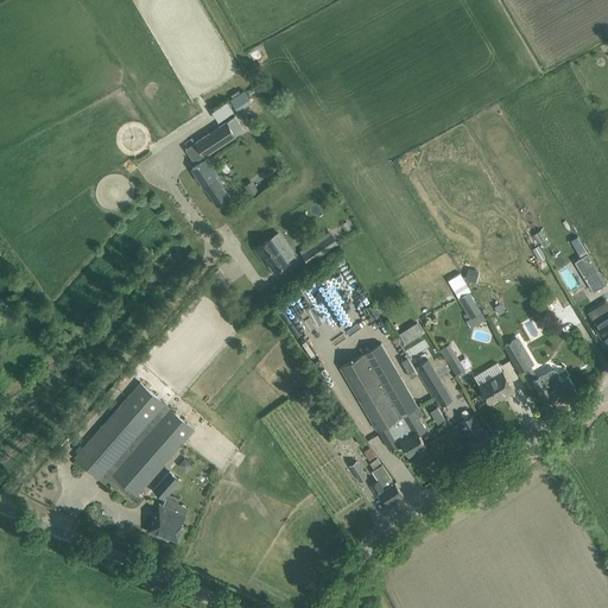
[(233,99),(240,109),(254,101),(247,89),(233,99)]
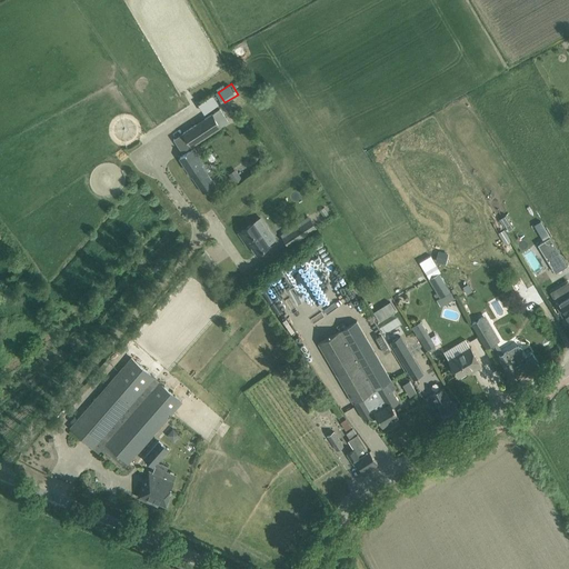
[(216,95),(201,103),(208,112),(221,105),(216,95)]
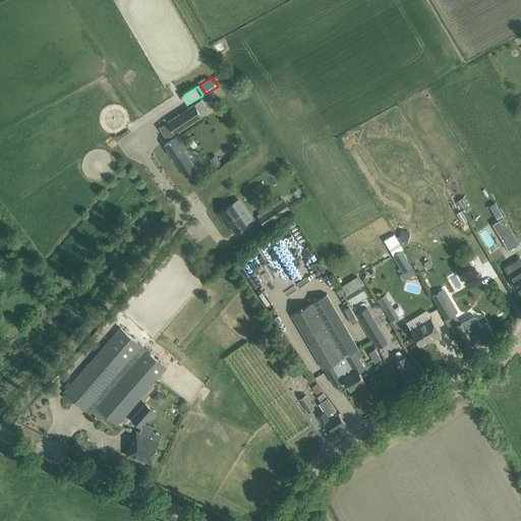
[(203,116),(200,113),(194,104),(159,127),(167,139),(203,116)]
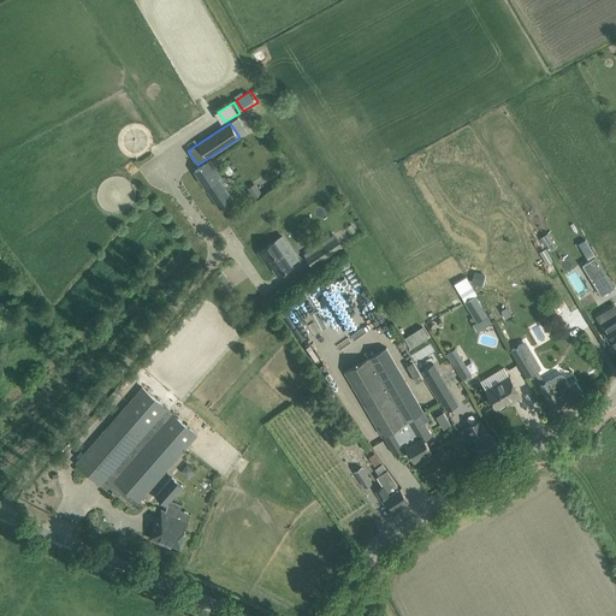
[(220,208),(230,201),(232,199),(227,190),(230,188),(231,185),(231,182),(227,178),(226,176),(223,176),(220,177),(209,160),(195,170),(220,208)]
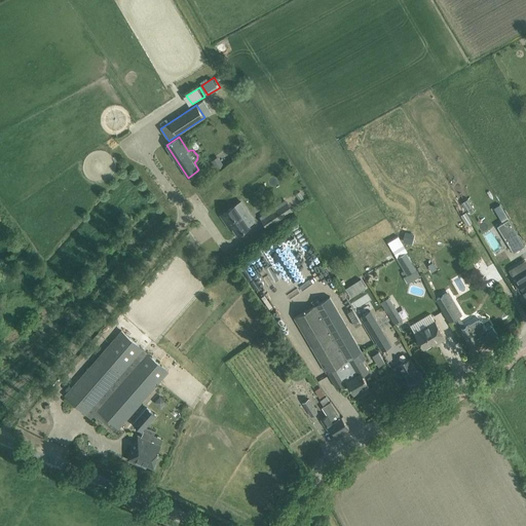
[(234,205),(221,215),(226,223),(229,221),(233,227),(238,234),(250,227),(249,225),(240,213),(246,209),(240,201),(234,205)]
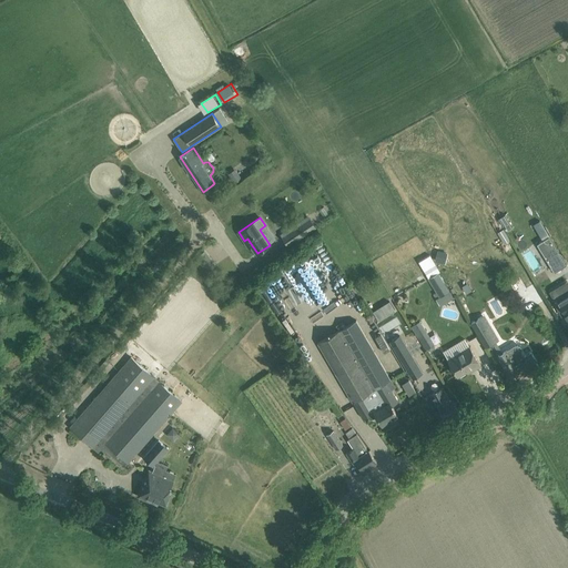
[(315,226),(308,217),(283,235),(290,245),(315,226)]
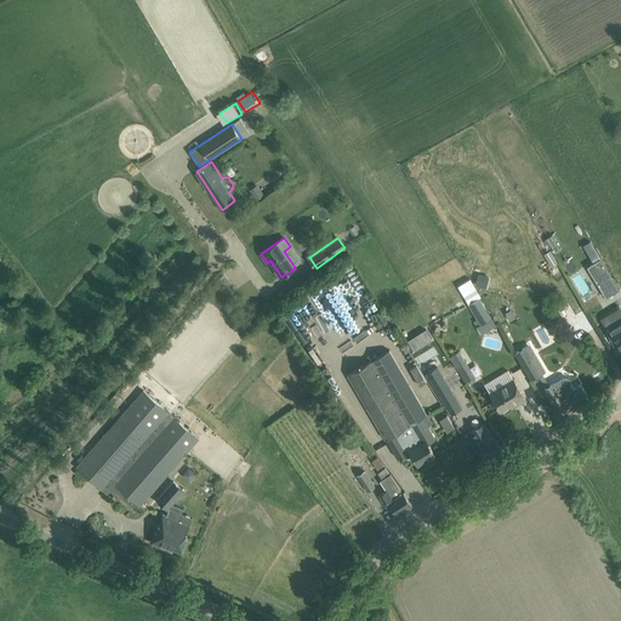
[(590,241),(582,245),(588,255),(596,250),(590,241)]
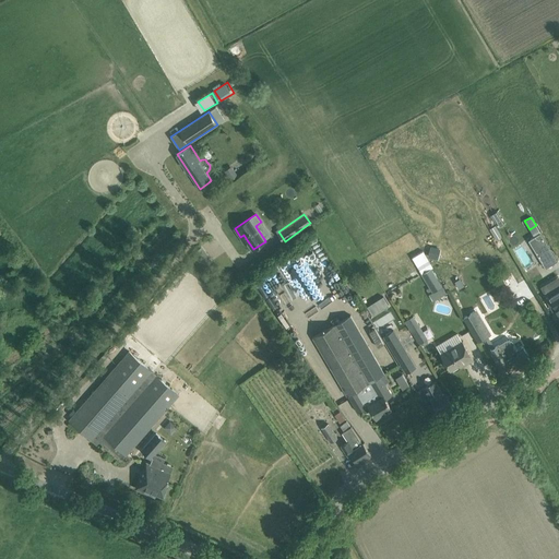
[(495,225),(489,229),(496,240),(502,237),(495,225)]
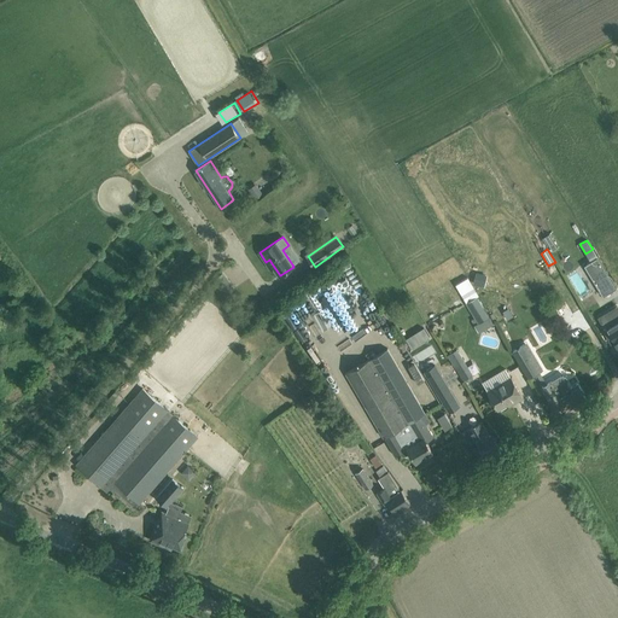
[(614,287),(595,255),(581,263),(600,296),(614,287)]
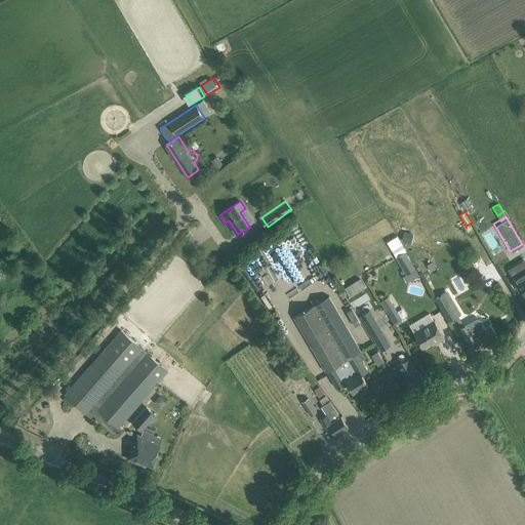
[(398,236),(387,242),(396,257),(398,255),(405,251),(406,250),(398,236)]
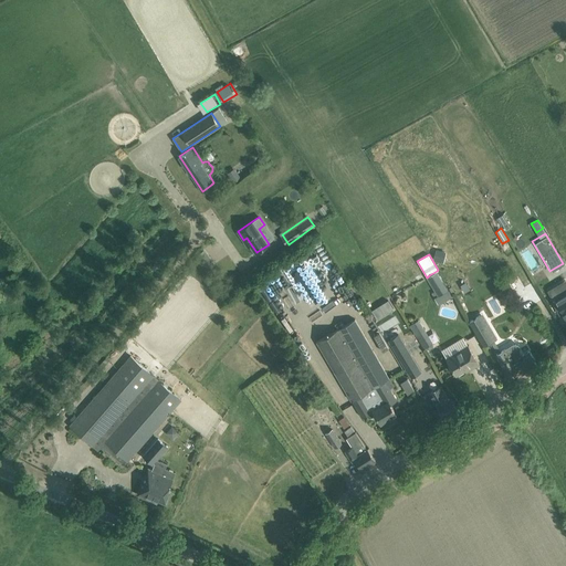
[(429,275),(427,278),(435,291),(431,293),(438,304),(442,302),(452,296),(448,290),(449,290),(437,271),(429,275)]
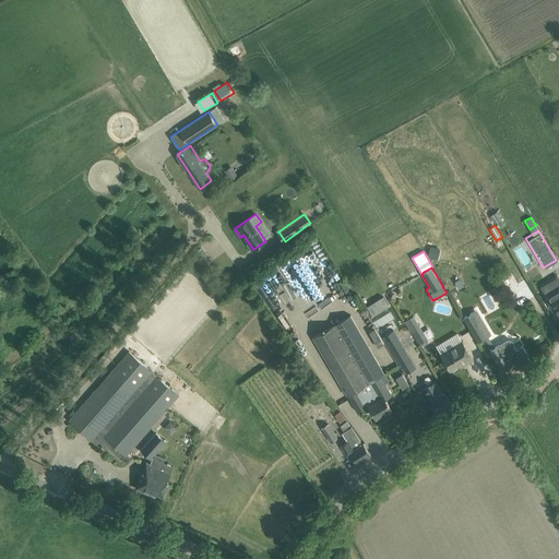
[(550,300),(548,302),(554,312),(557,310),(558,314),(558,289),(548,296),(550,300)]
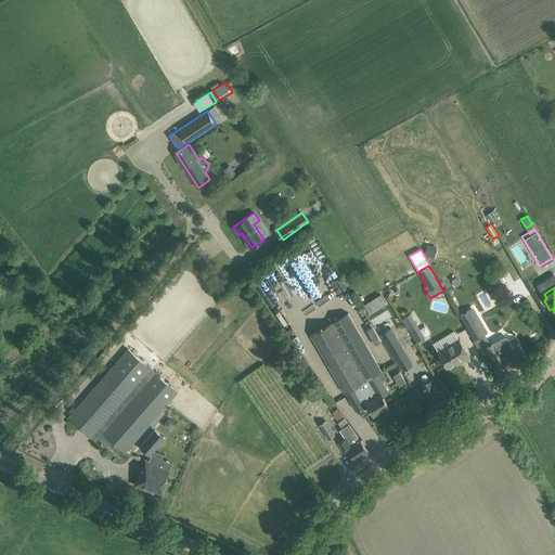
[(379,295),(363,305),(369,313),(385,304),(379,295)]
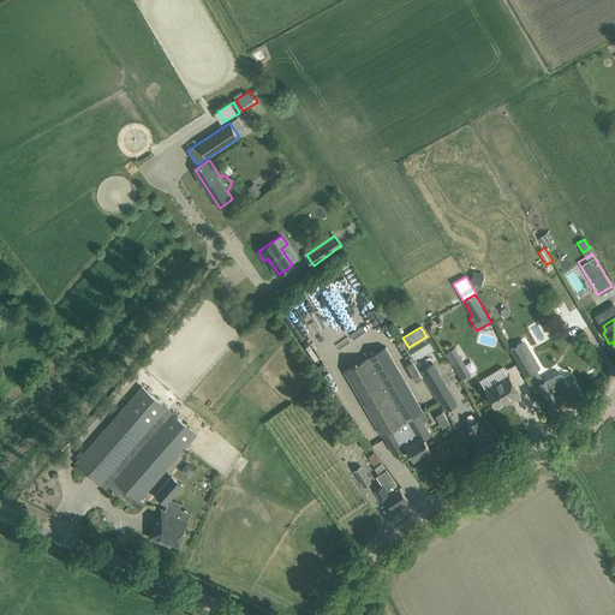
[(459,370),(457,371),(461,378),(464,376),(465,380),(471,375),(454,347),(453,348),(449,342),(442,348),(452,364),(454,363),(459,370)]
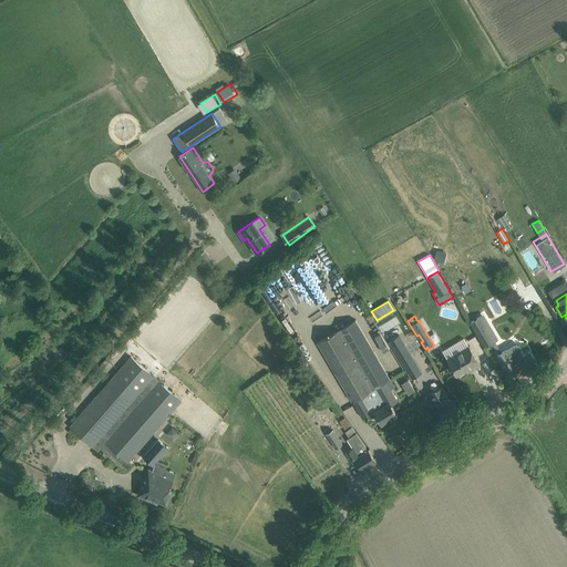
[(481,316),(470,321),(484,347),(493,342),(495,341),(481,316)]
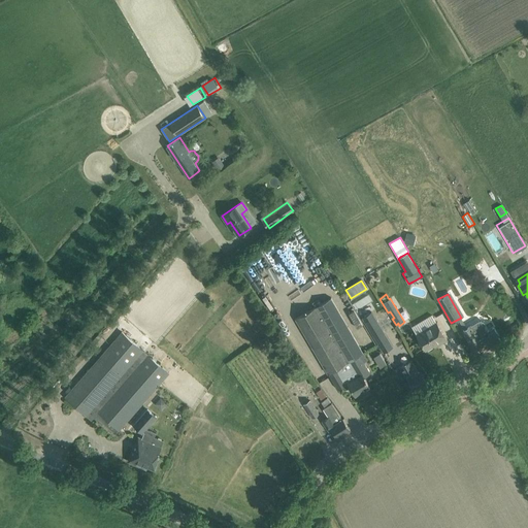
[(367,360),(331,298),(296,319),(328,373),(329,372),(338,389),(345,384),(348,383),(355,395),(369,387),(364,377),(370,373),(363,362),(367,360)]
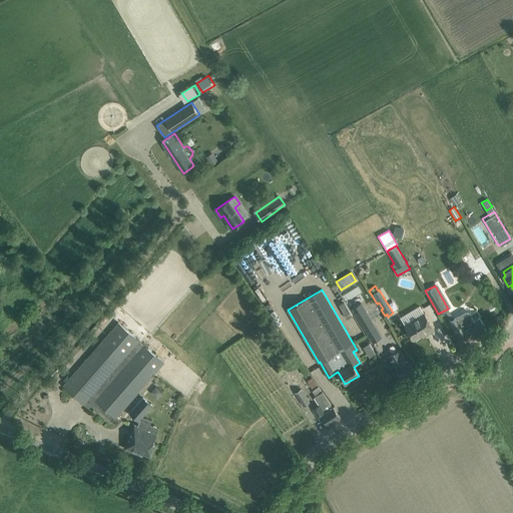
[(361,303),(352,308),(373,342),(382,338),(361,303)]
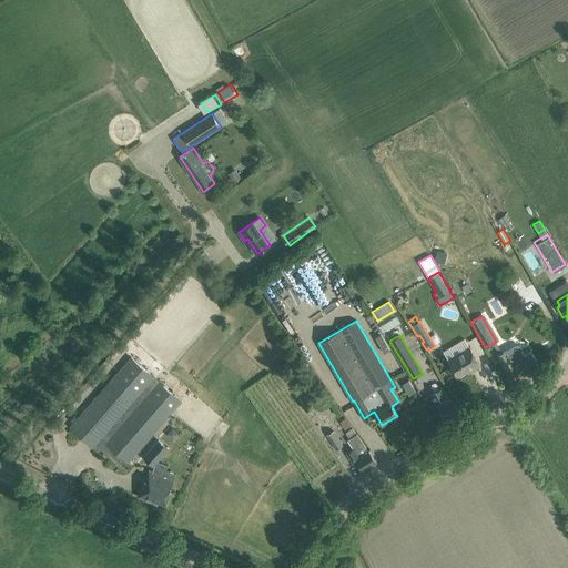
[(465,338),(443,352),(447,359),(452,367),(457,376),(469,368),(470,371),(480,365),(475,355),(470,346),(469,347),(465,338)]
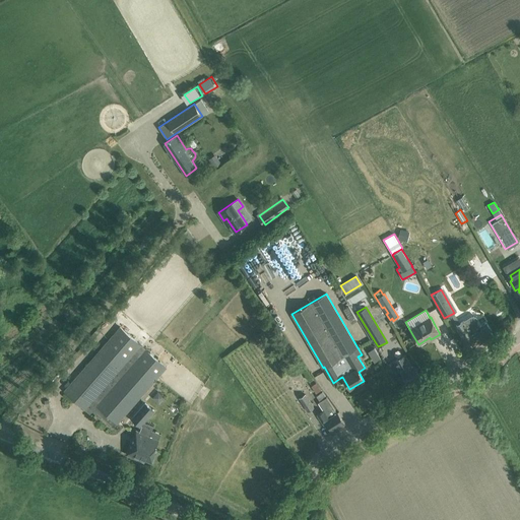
[(460,322),(457,324),(461,331),(460,332),(462,336),(464,340),(469,348),(494,334),(486,322),(478,327),(476,323),(477,321),(478,318),(476,316),(473,315),(470,316),(460,322)]
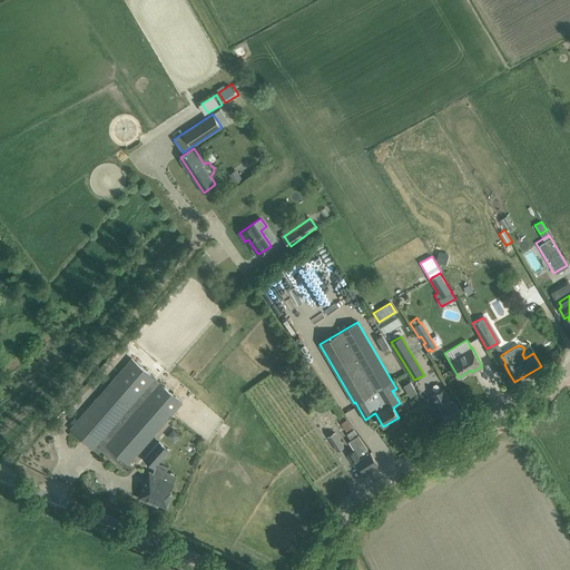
[(155,434),(183,402),(131,359),(128,363),(134,369),(130,373),(124,367),(70,429),(94,449),(96,445),(112,460),(117,454),(129,464),(155,434)]
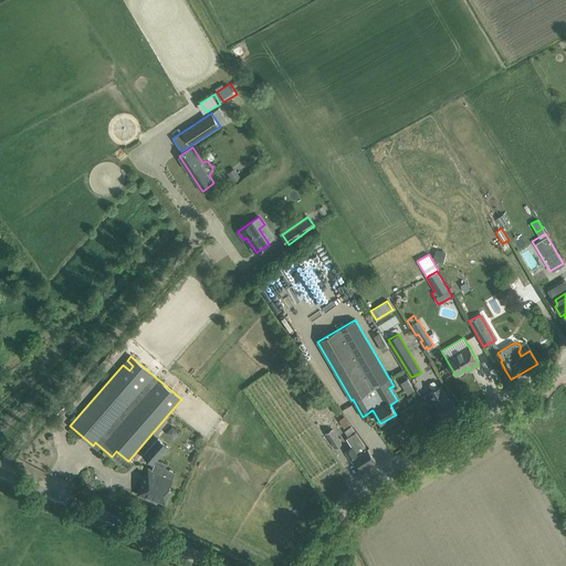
[(399,383),(407,394),(413,388),(407,378),(399,383)]
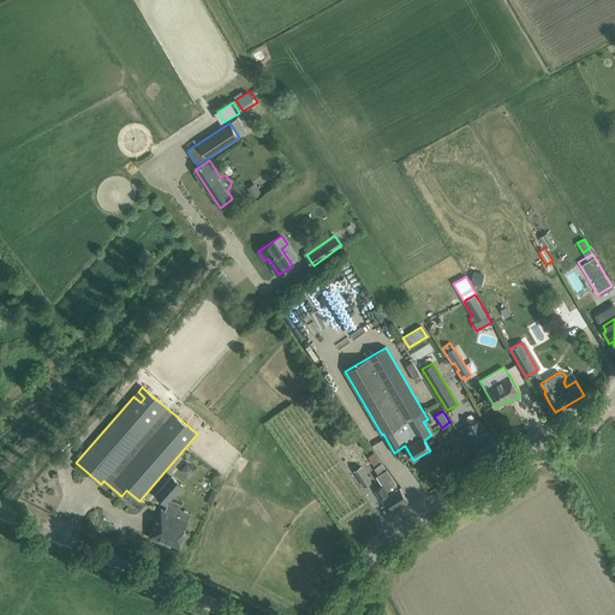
[(475,442),(483,455),(499,447),(491,436),(490,434),(489,435),(479,419),(466,427),(475,442)]
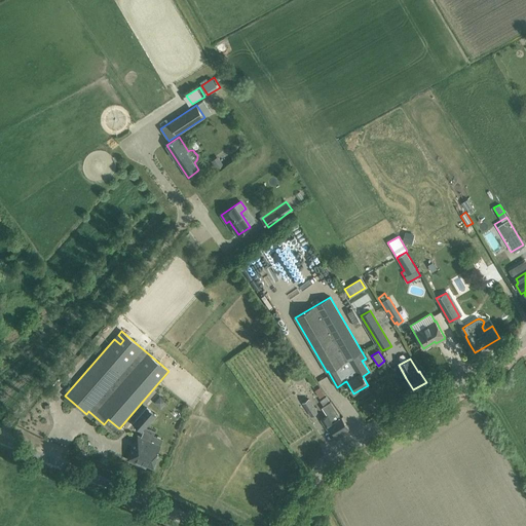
[(325,393),(320,386),(314,390),(320,398),(325,393)]
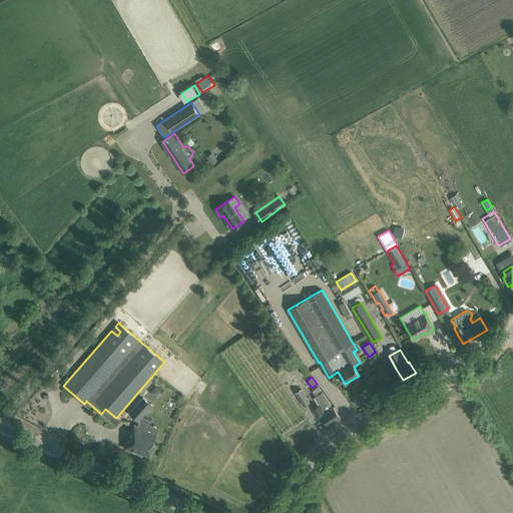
[(312,391),(316,396),(322,392),(318,387),(312,391)]
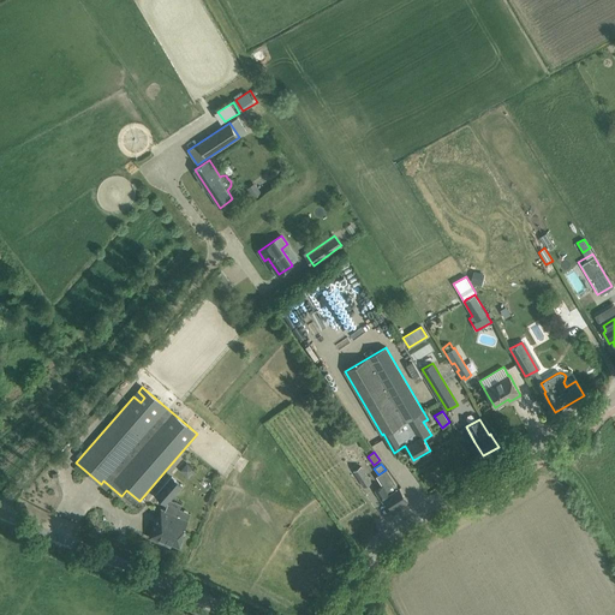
[(364,487),(371,482),(362,466),(353,471),(364,487)]
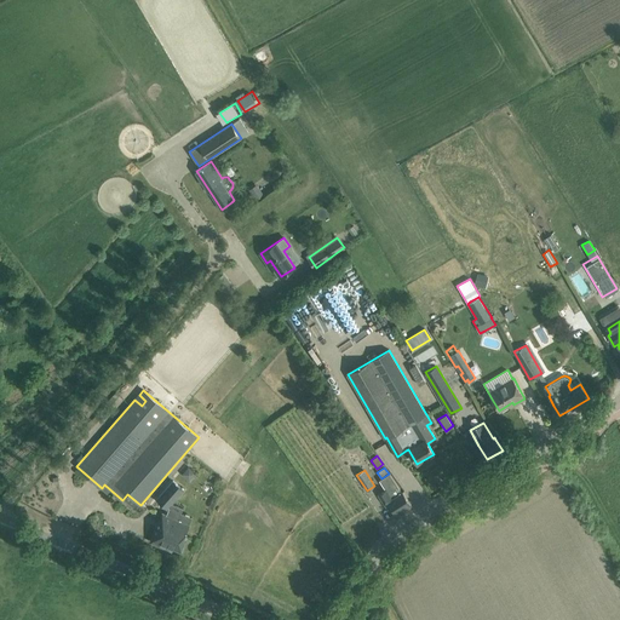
[(388,510),(391,507),(396,515),(411,504),(403,492),(401,493),(389,474),(382,478),(379,480),(385,489),(378,494),(388,510)]
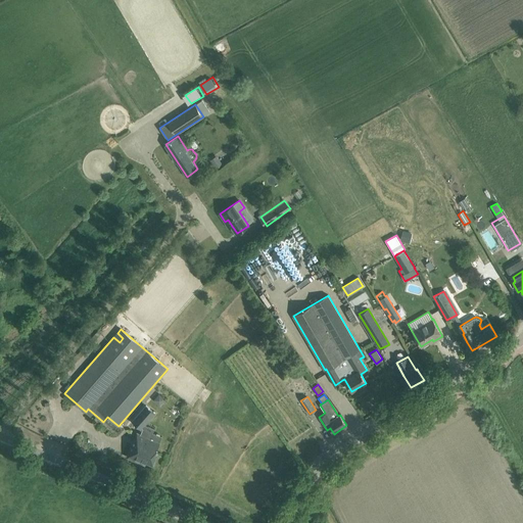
[(147,437),(149,438),(153,429),(144,426),(155,413),(146,405),(132,421),(141,429),(142,428),(143,428),(140,434),(137,433),(127,457),(138,461),(139,458),(153,464),(157,455),(154,454),(158,445),(146,440),(147,437)]
